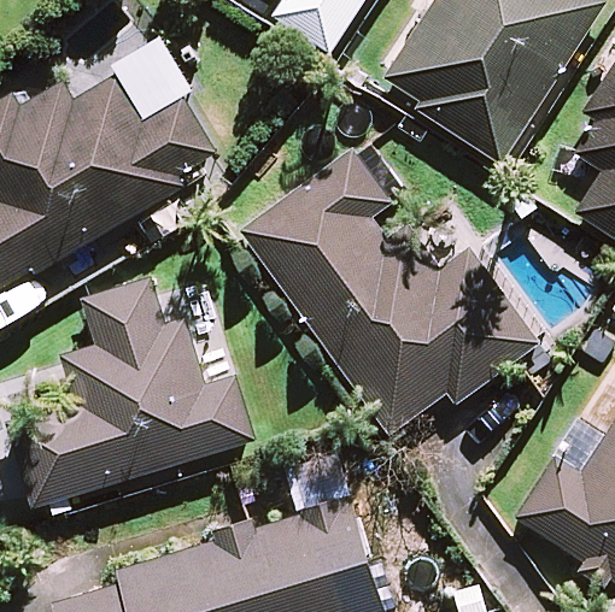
[(363,0),(280,0),(270,16),(329,53),(363,0)]
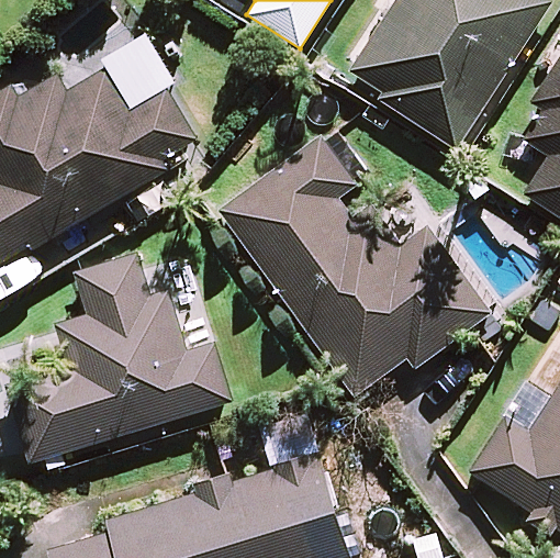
[(394,0),(348,70),(379,91),(374,98),(455,151),(551,3),(547,0),(394,0)]
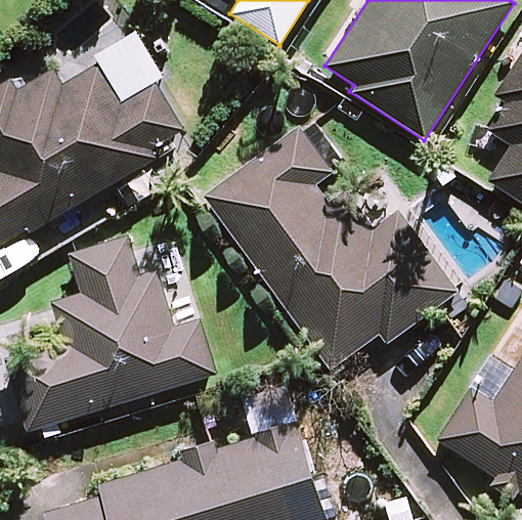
[(98,62),(121,102),(157,81),(163,77),(135,30),(93,54),(98,62)]
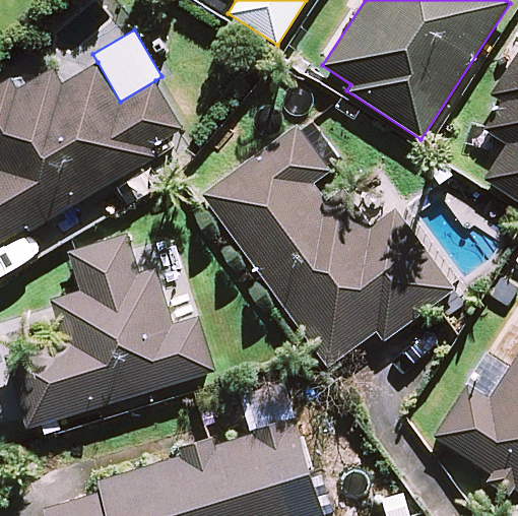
[(517,49),(474,118),(508,140),(482,180),(517,202),(517,49)]
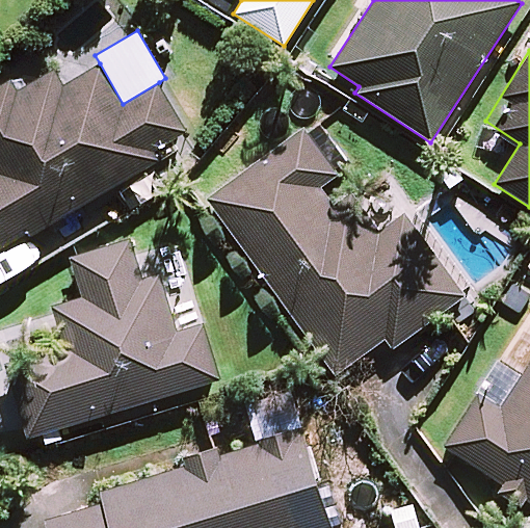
[(123,104),(100,63),(62,85),(53,70),(17,90),(10,80),(0,85),(0,247),(26,233),(29,237),(158,162),(152,151),(187,130),(159,82),(123,104)]
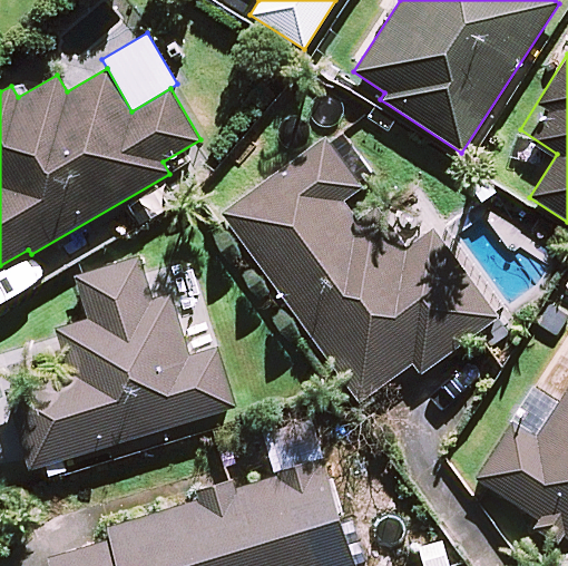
[(374,206),(356,218),(343,201),(362,187),(324,136),(219,213),(359,402),(411,364),(419,374),(497,318),(432,230),(414,242),(405,249),(374,206)]
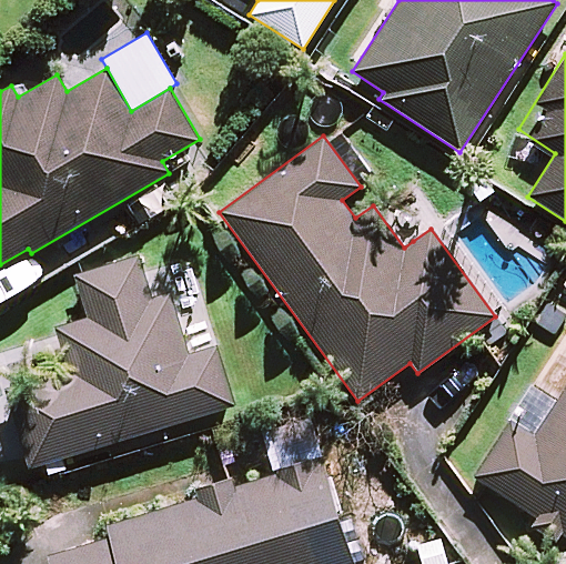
[(151,296),(139,255),(74,274),(88,318),(54,328),(67,370),(6,389),(29,466),(232,405),(214,344),(187,353),(169,292),(151,296)]
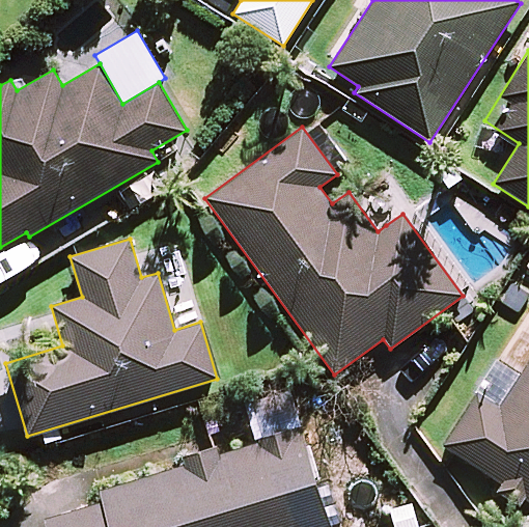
[(528,360),(519,377),(499,407),(475,392),(441,444),(500,482),(495,490),(521,506),(525,499),(528,501),(528,360)]
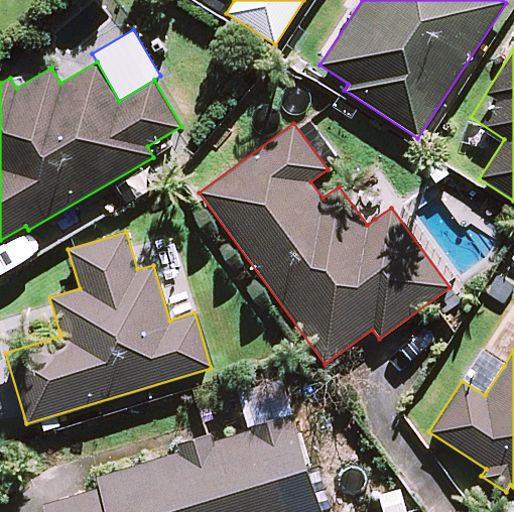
[(482,351),(462,381),(485,395),(504,366),(482,351)]
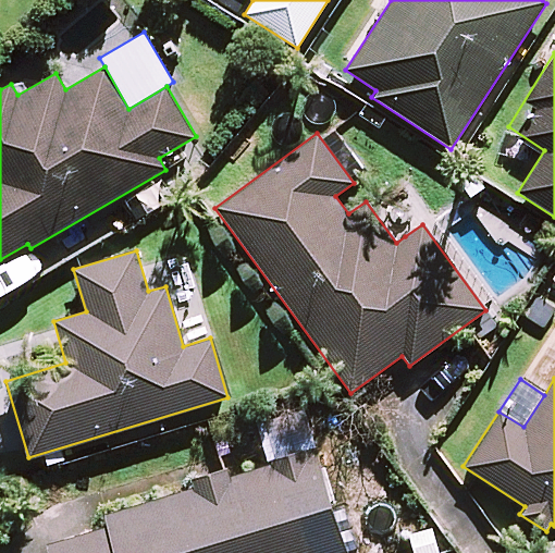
[(107,526),(115,552),(307,552),(300,532),(336,520),(316,452),(306,454),(305,450),(267,462),(268,466),(231,477),(227,467),(192,478),(195,489),(105,516),(107,526)]
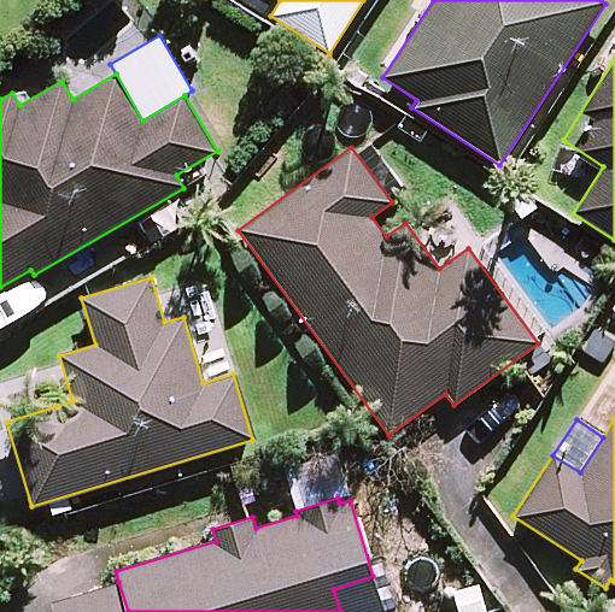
[(128,611),(118,582),(51,602),(53,611),(128,611)]
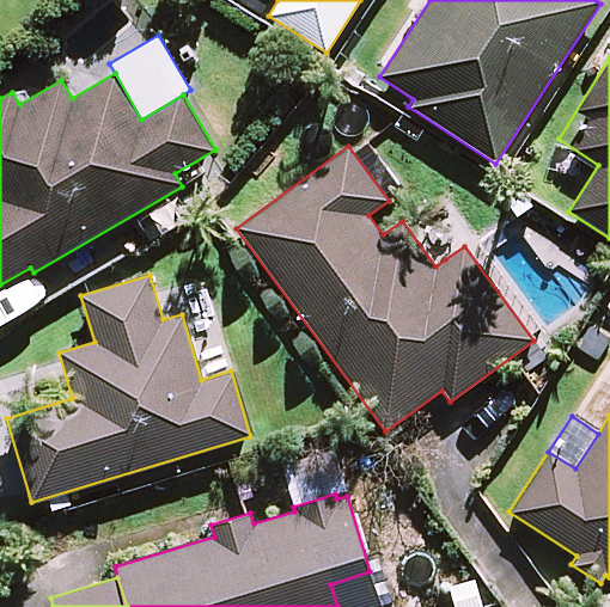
All buildings are outlined.
